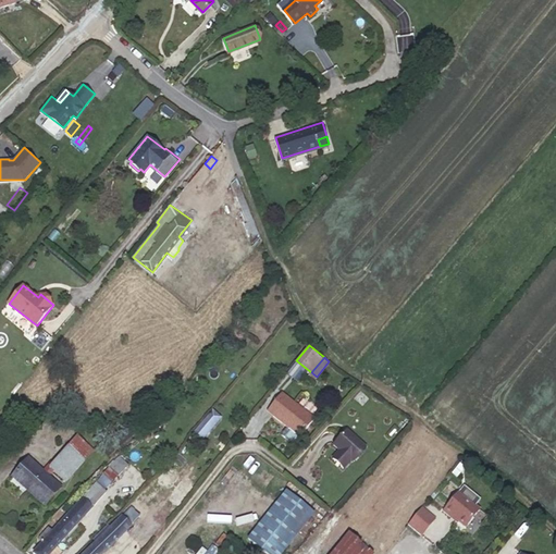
[(303,383),(311,372),(296,360),(287,371),(303,383)]
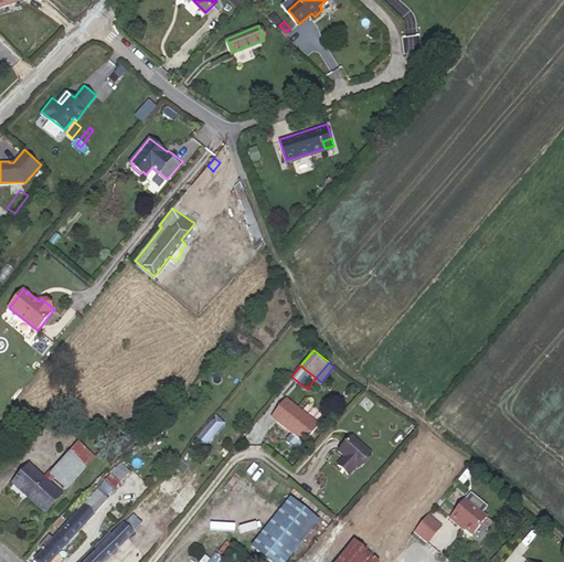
[(319,423),(286,396),(272,414),(305,441),(319,423)]
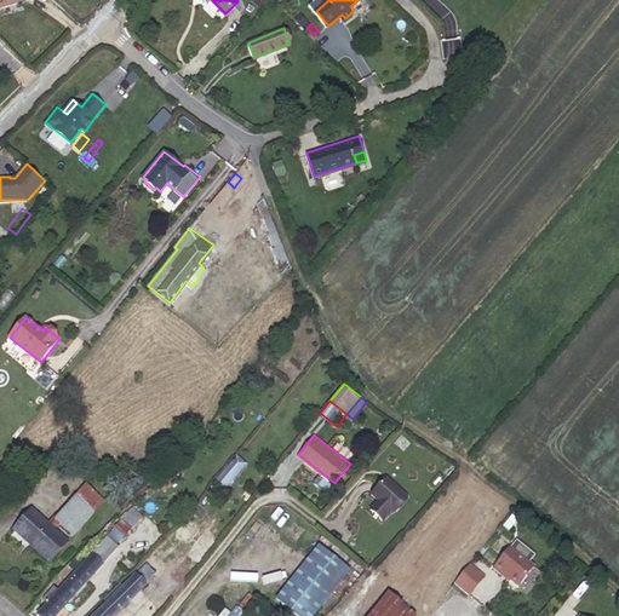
[(225,470),(234,477),(246,461),(238,454),(225,470)]
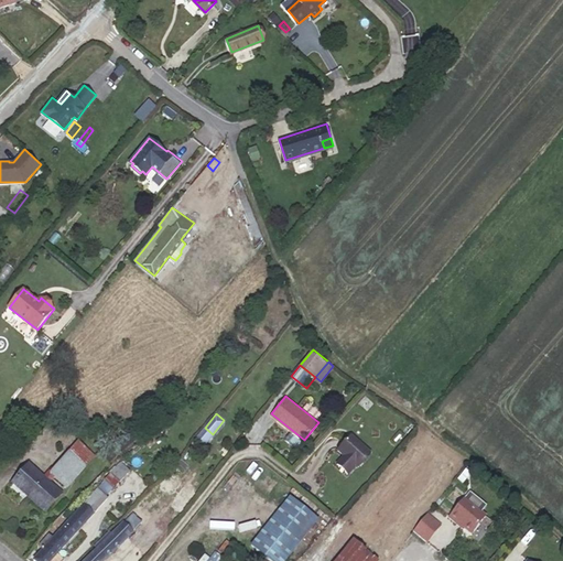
[(205,442),(213,434),(205,428),(197,435),(205,442)]
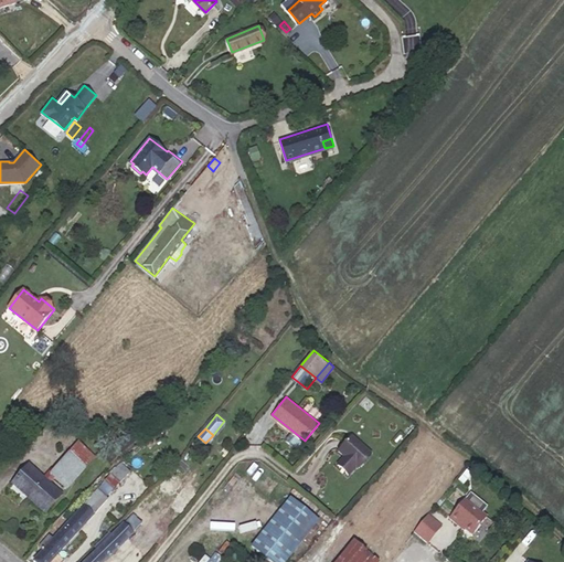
[(371,452),(357,438),(355,439),(351,436),(339,448),(346,455),(338,463),(349,473),(357,465),(358,466),(371,452)]
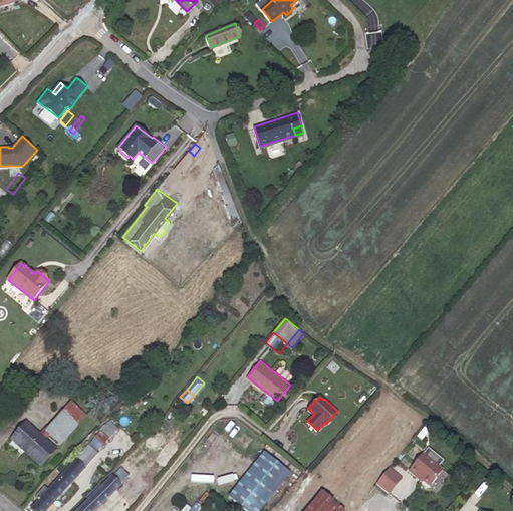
[(72,400),(63,409),(77,422),(85,412),(72,400)]
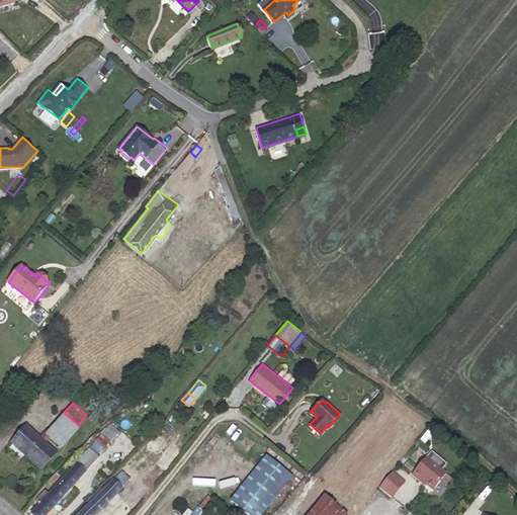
[(78,425),(64,412),(50,429),(48,427),(39,436),(26,424),(12,440),(42,466),(57,451),(46,440),(51,435),(62,445),(78,425)]
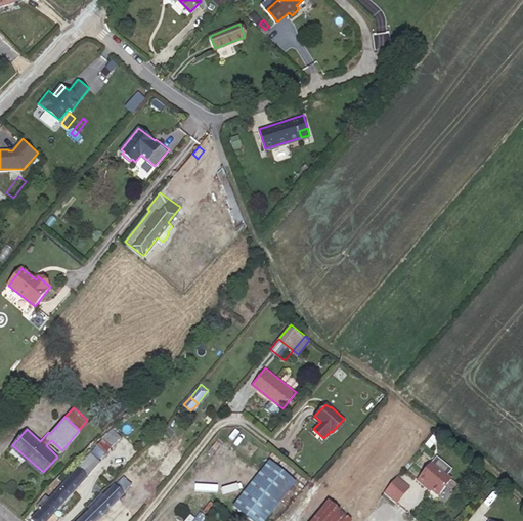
[(98,443),(106,450),(121,436),(113,428),(107,432),(106,431),(102,436),(103,437),(98,443)]
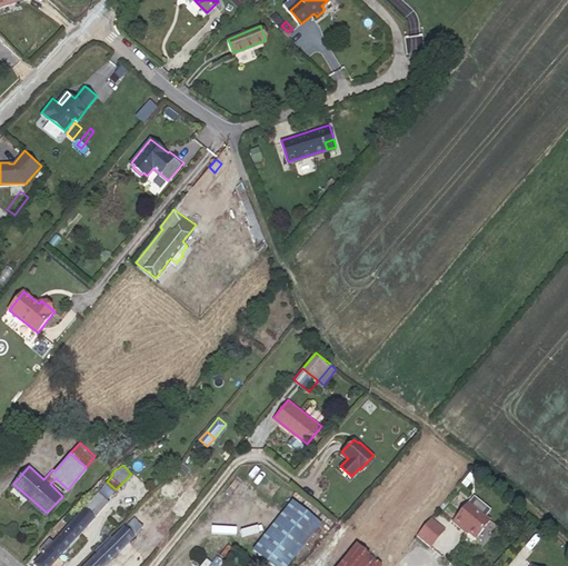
[(108,498),(116,489),(107,482),(99,490),(108,498)]
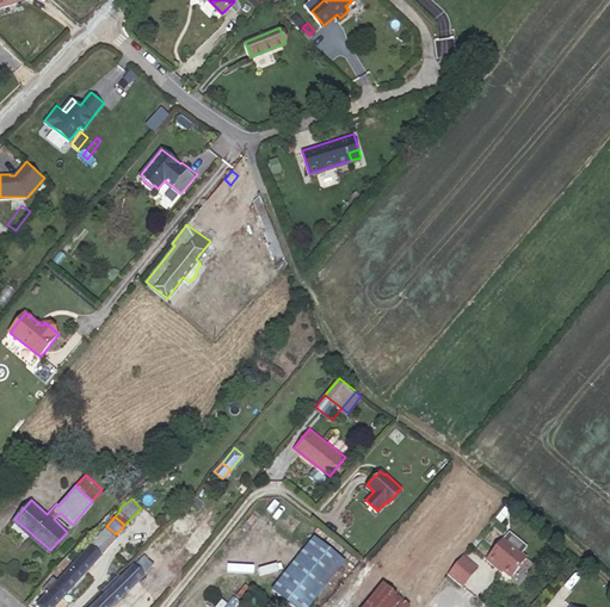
[(117,536),(116,534),(106,526),(59,580),(54,575),(44,587),(49,590),(38,604),(42,606),(53,606),(54,606),(63,595),(72,587),(71,587),(117,536)]
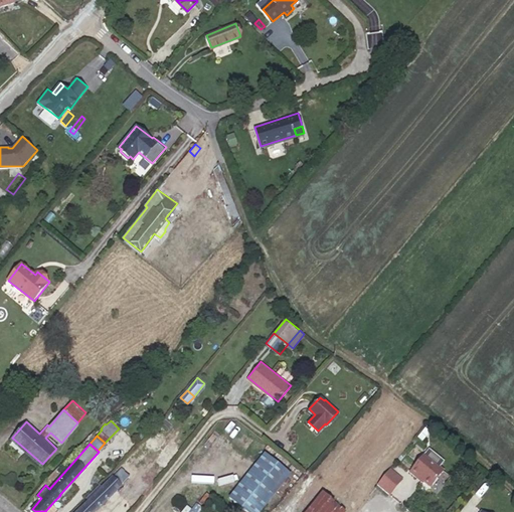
[(229,496),(249,511),(259,511),(291,472),(266,451),(229,496)]
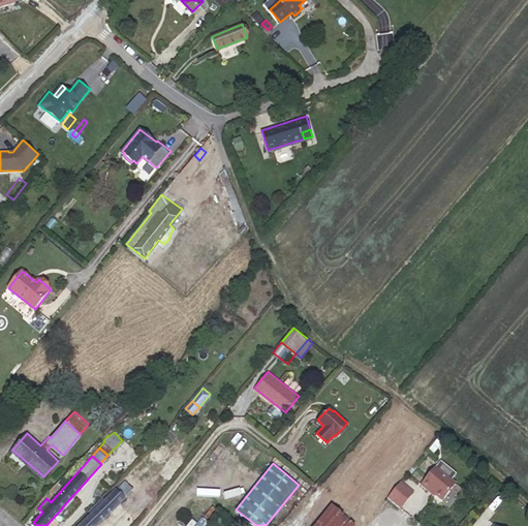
[(454,483),(434,465),(420,482),(427,488),(428,487),(440,498),(454,483)]
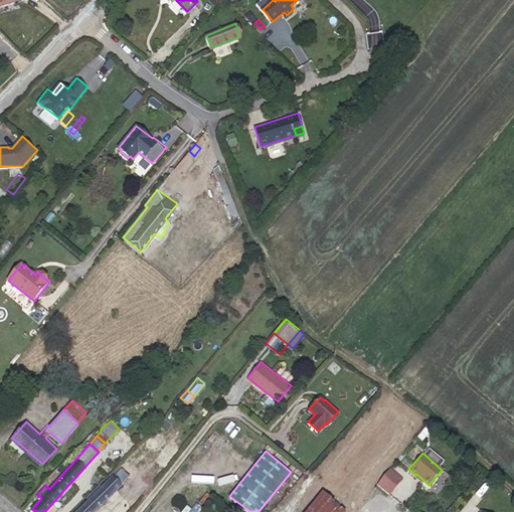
[(103,485),(101,482),(88,495),(90,498),(75,511),(93,511),(122,484),(122,483),(133,472),(128,466),(127,467),(124,465),(114,475),(103,485)]
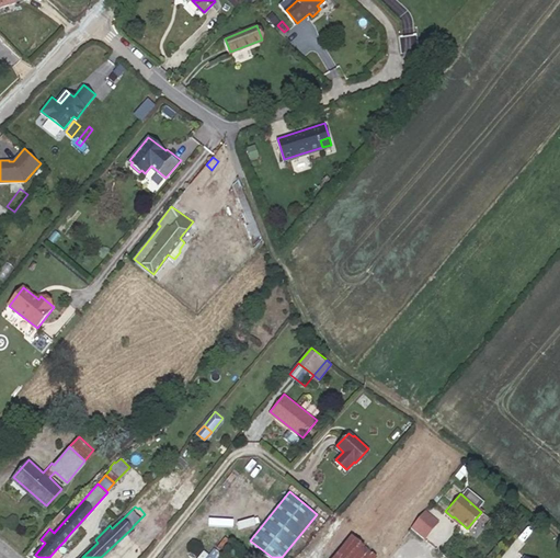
[(437,520),(424,509),(411,526),(424,536),(437,520)]
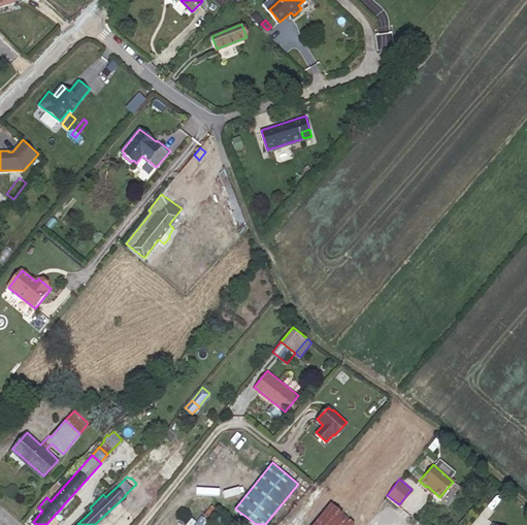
[(337,495),(330,503),(347,517),(354,509),(337,495)]
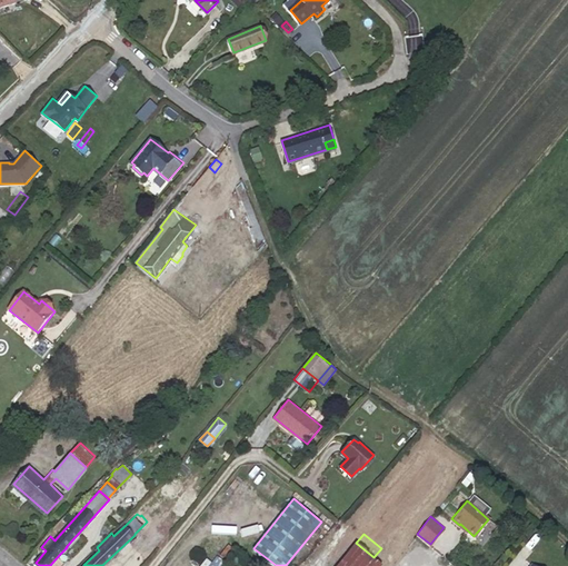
[(367,565),(374,557),(356,543),(337,565),(367,565)]
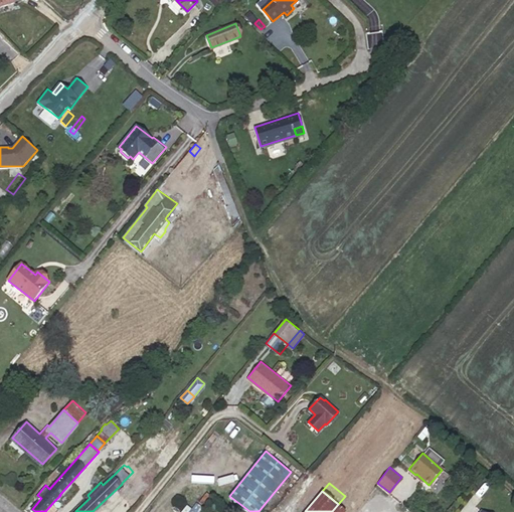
[(53,511),(58,507),(53,502),(45,511),(46,511),(53,511)]
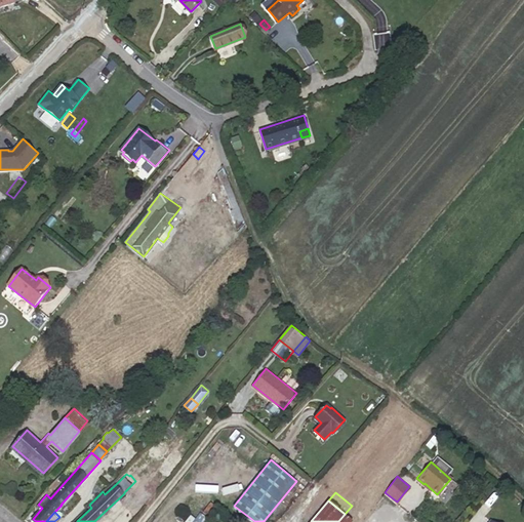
[(203,521),(207,517),(202,513),(194,521),(203,521)]
